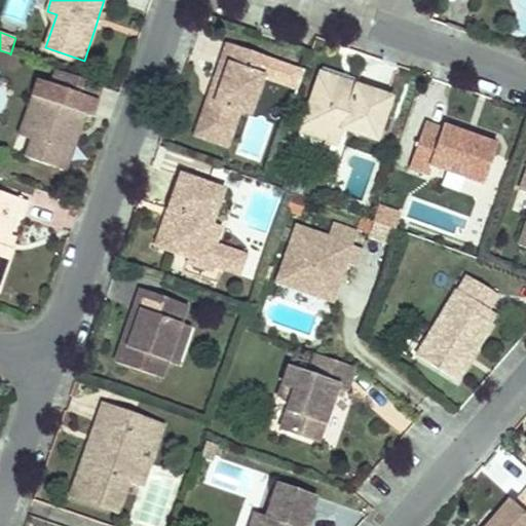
[(272,57),(225,40),(218,61),(224,64),(212,100),(205,98),(198,118),(229,128),(236,108),(247,112),(260,74),(266,75),(272,57)]
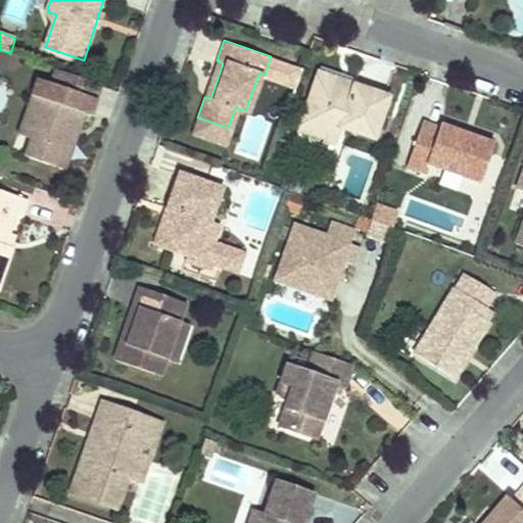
[(0,64),(5,66),(10,53),(0,50),(0,64)]
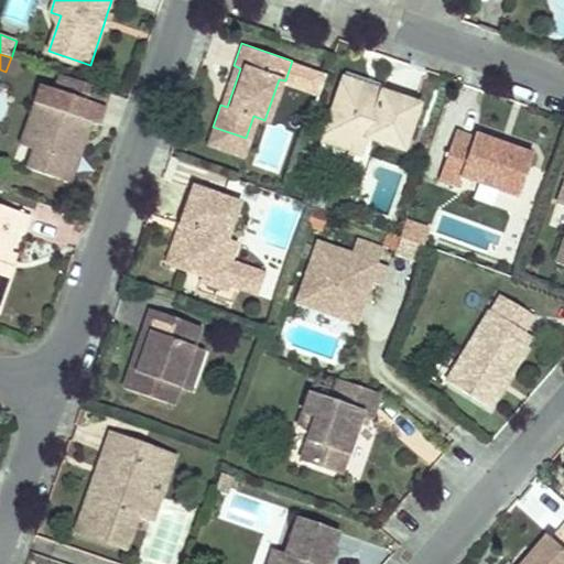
[(6,72),(18,76),(22,62),(11,58),(11,57),(6,72)]
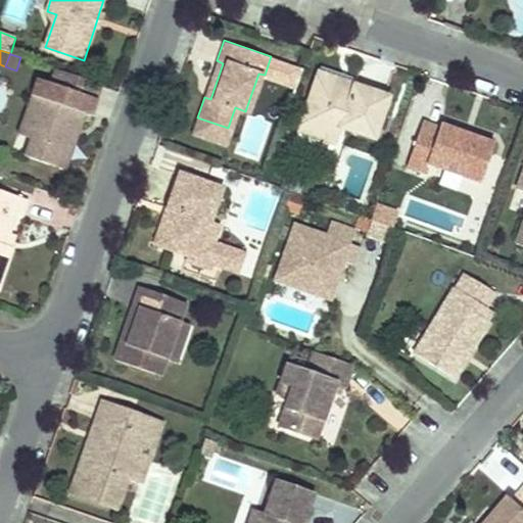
[(223,63),(217,60),(204,97),(210,99),(223,63)]
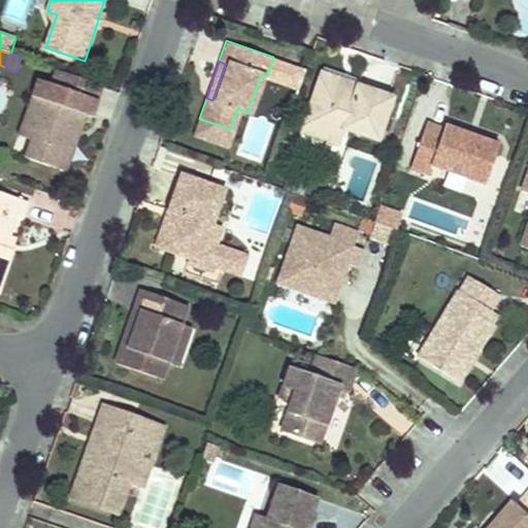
[(356,86),(321,73),(317,83),(336,90),(338,85),(355,91),(356,86)]
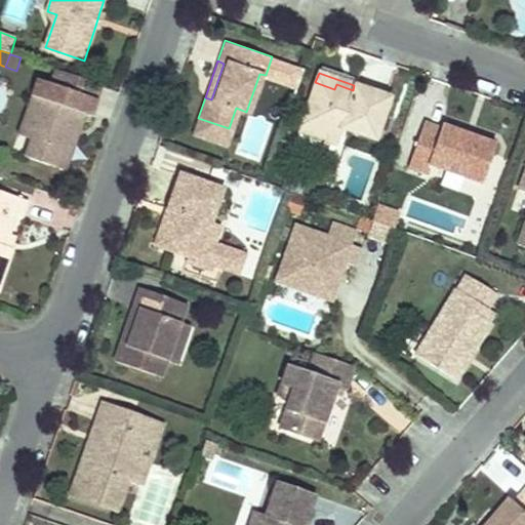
[(103,86),(72,76),(67,89),(97,99),(103,86)]
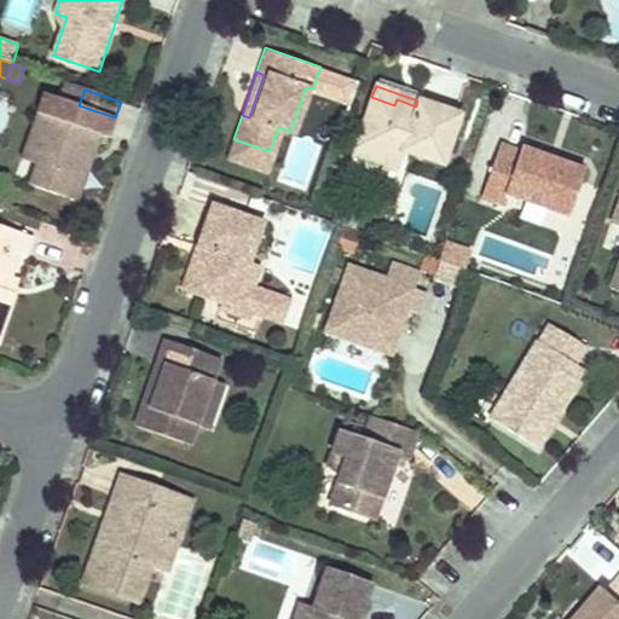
[(115,117),(79,105),(45,93),(35,121),(42,125),(47,133),(36,163),(29,184),(79,201),(92,162),(86,160),(88,151),(96,154),(102,134),(108,137),(115,117)]
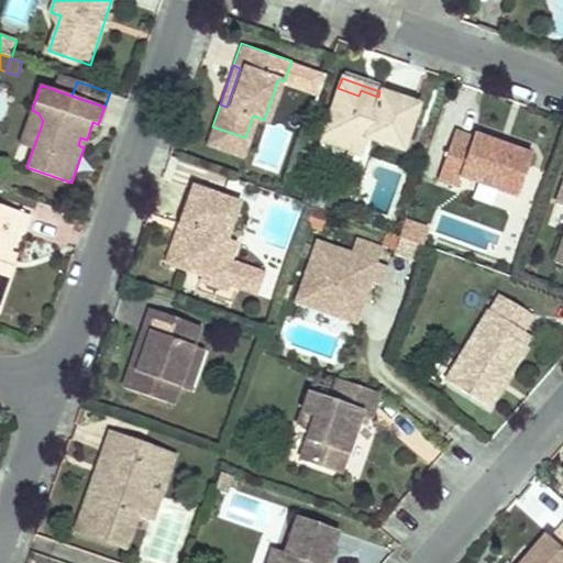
[(378,97),(361,90),(359,96),(338,88),(322,133),(363,147),(366,138),(404,150),(419,106),(379,91),(378,97)]
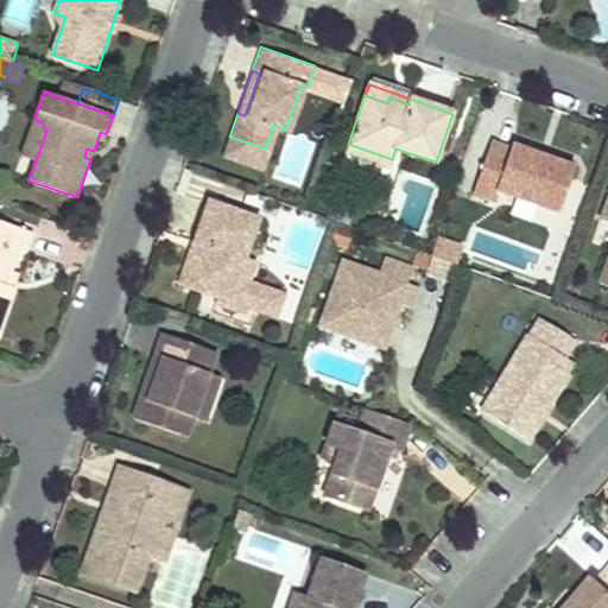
[(46,131),(42,122),(35,119),(21,156),(36,160),(46,131)]
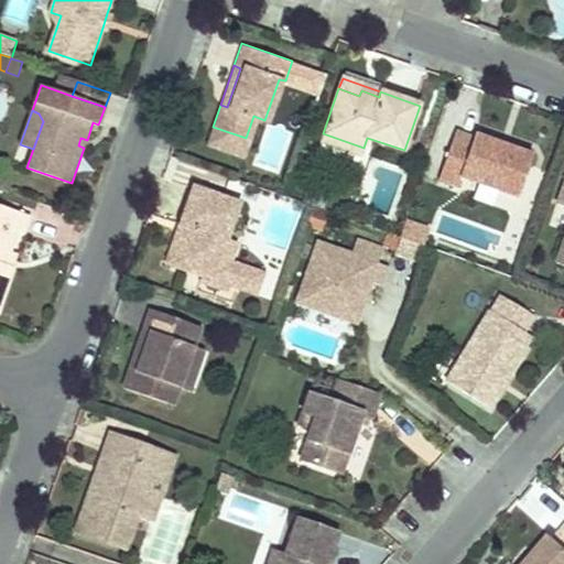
[(207,144),(240,155),(246,138),(213,127),(207,144)]
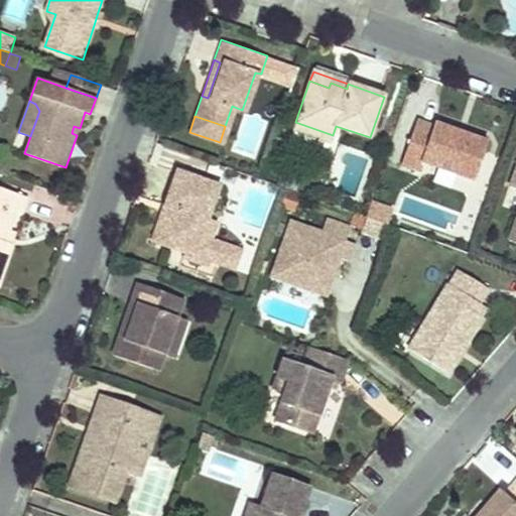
[(457,132),(434,124),(433,127),(416,121),(401,164),(418,170),(421,161),(474,180),(488,143),(466,135),(465,140),(455,136),(457,132)]
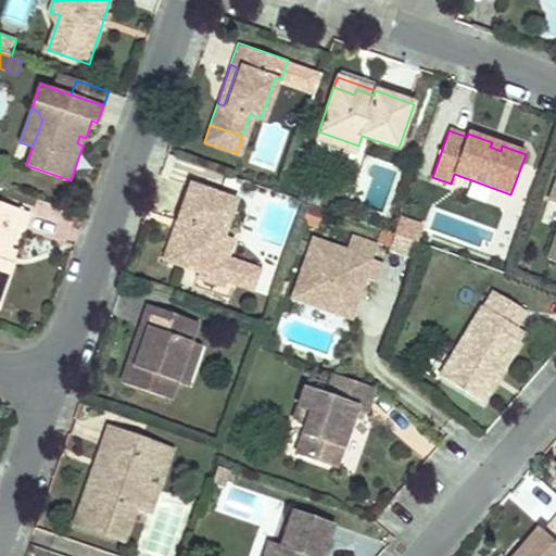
[(358,146),(318,131),(316,140),(356,153),(358,146)]
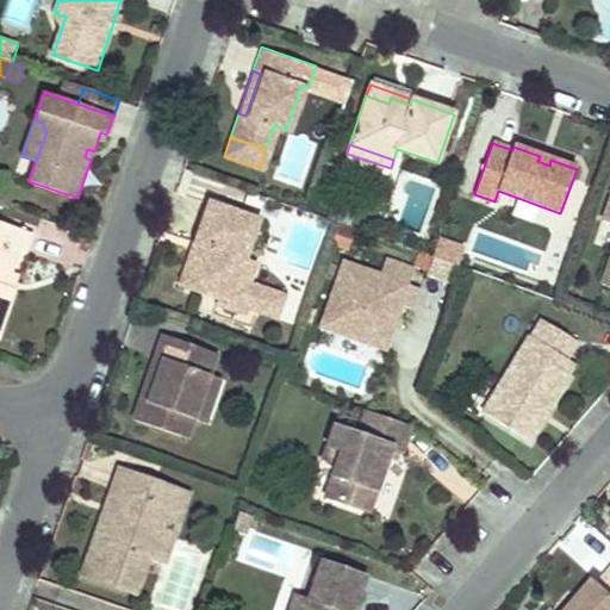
[(551,160),(540,156),(537,161),(549,166),(551,160)]
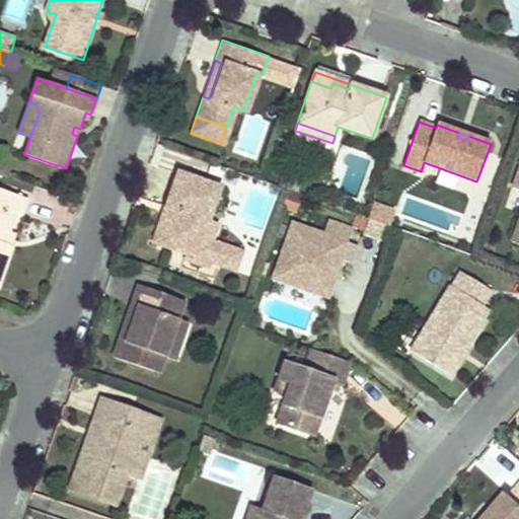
[(518,162),(510,187),(518,190),(518,206),(508,238),(518,242),(518,162)]
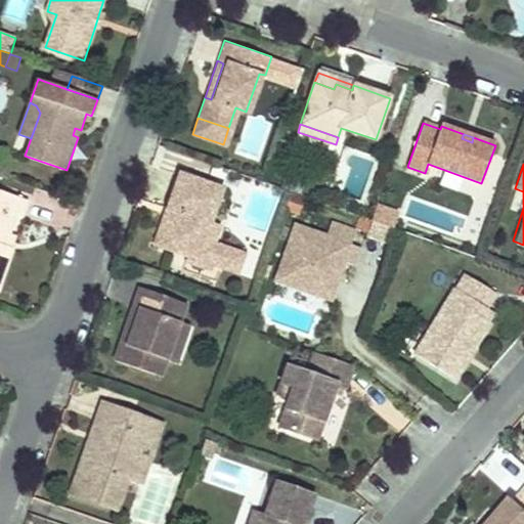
[(210,222),(222,189),(180,175),(168,209),(173,211),(167,227),(172,228),(165,248),(207,263),(214,244),(220,226),(210,222)]
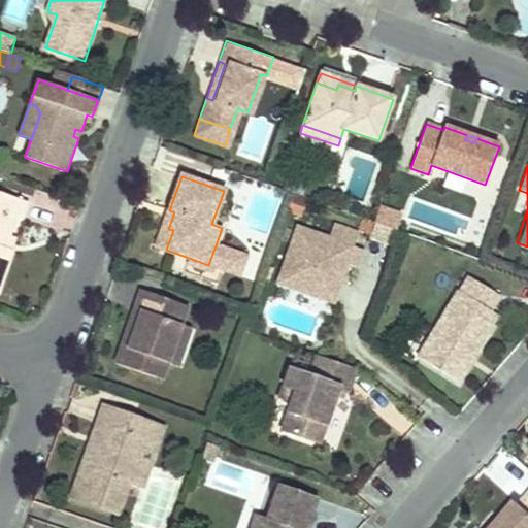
[(28,201),(0,191),(0,286),(12,249),(11,249),(5,246),(9,235),(15,216),(23,218),(28,201)]
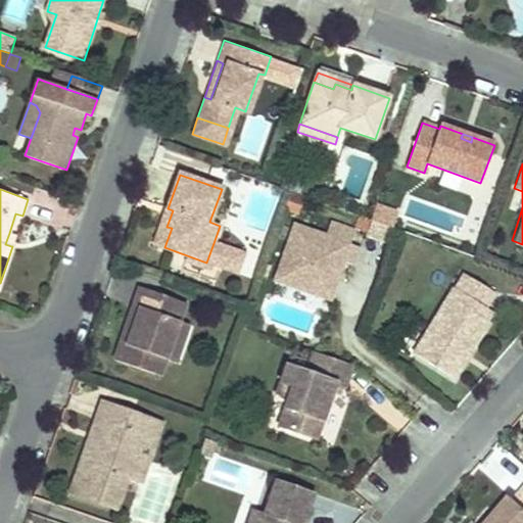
[(374,204),(369,220),(389,227),(395,211),(374,204)]
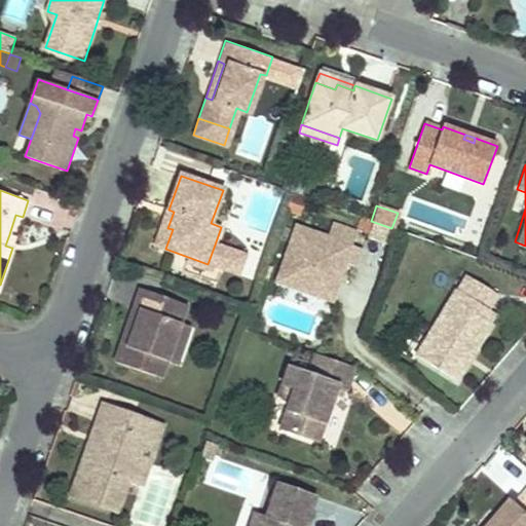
[(173,229),(167,228),(174,212),(168,210),(156,246),(165,249),(173,229)]
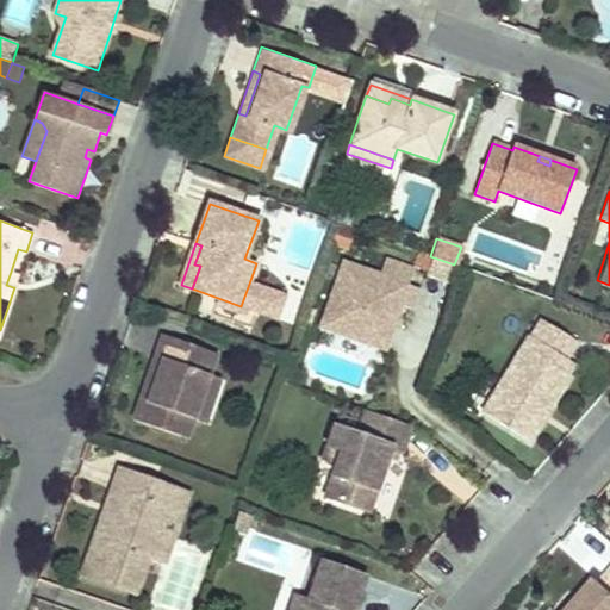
[(414,268),(386,259),(380,274),(343,261),(325,311),(334,313),(328,330),(375,347),(386,319),(396,323),(402,305),(412,310),(419,290),(409,285),(414,268)]
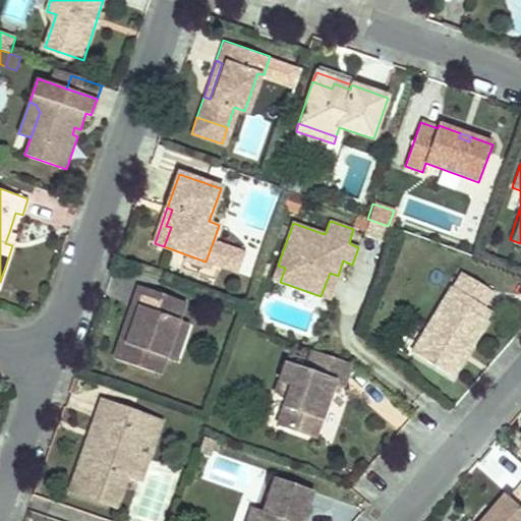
[(11,245),(15,234),(9,232),(5,243),(11,245)]
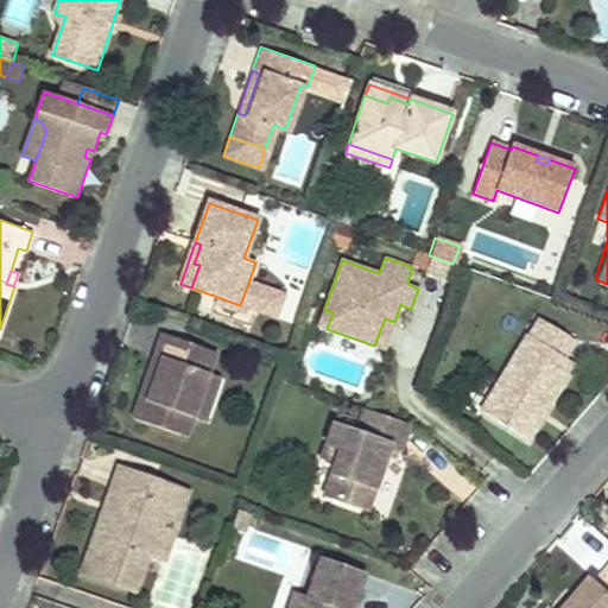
[(607,284),(595,279),(590,292),(607,297),(607,284)]
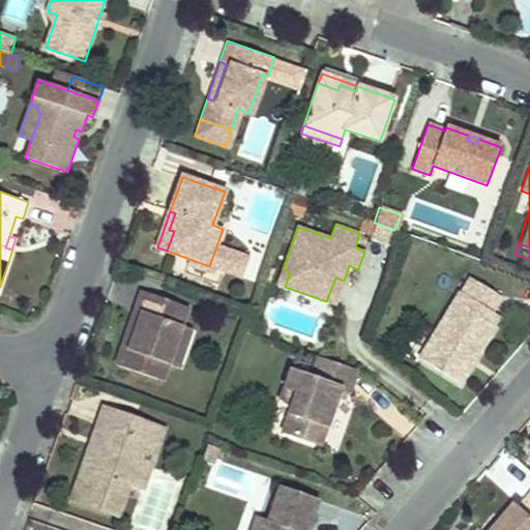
[(219,269),(226,249),(216,246),(209,266),(219,269)]
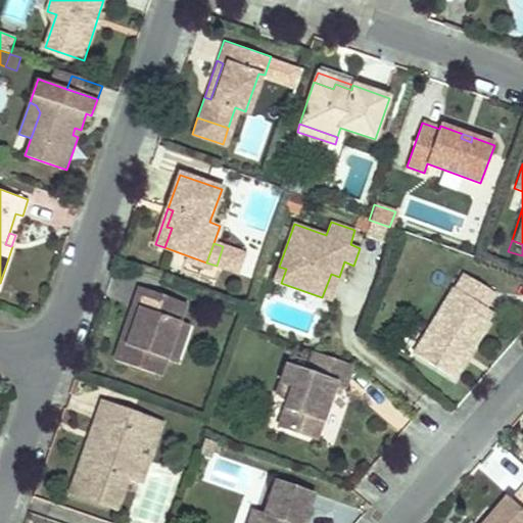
[(286,269),(279,267),(274,281),(281,283),(286,269)]
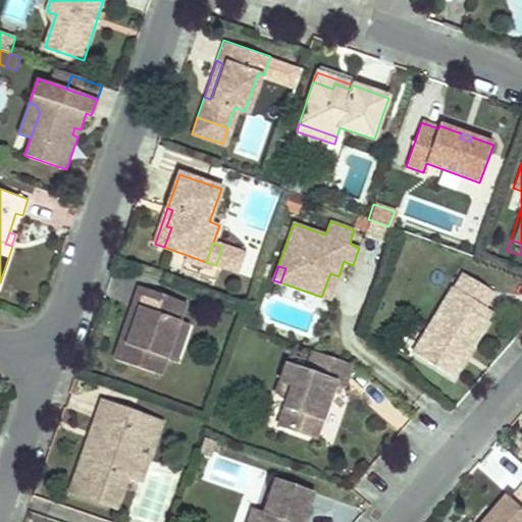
[(329,300),(338,276),(330,273),(321,297),(329,300)]
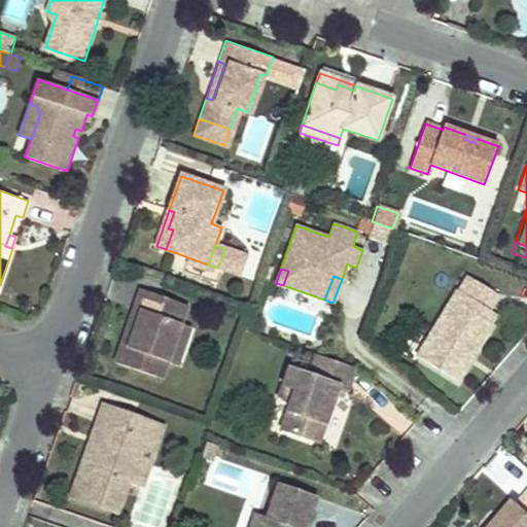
[(417,356),(458,382),(469,362),(464,359),(468,354),(473,357),(498,316),(490,311),(499,295),(467,276),(458,291),(457,290),(417,356)]
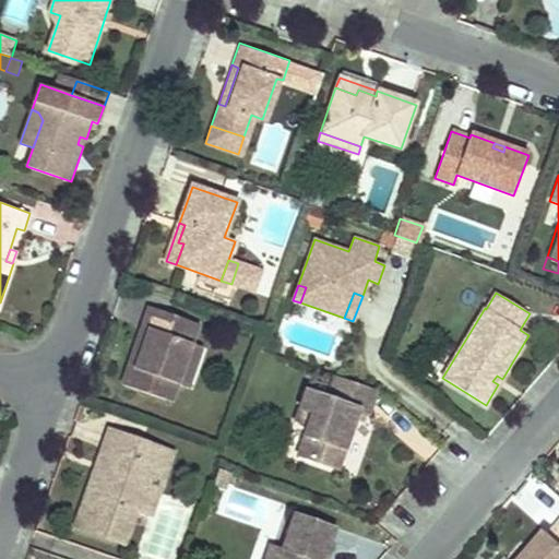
[(198,324),(149,307),(141,328),(147,330),(134,368),(129,367),(122,385),(171,402),(177,384),(191,344),(198,324)]
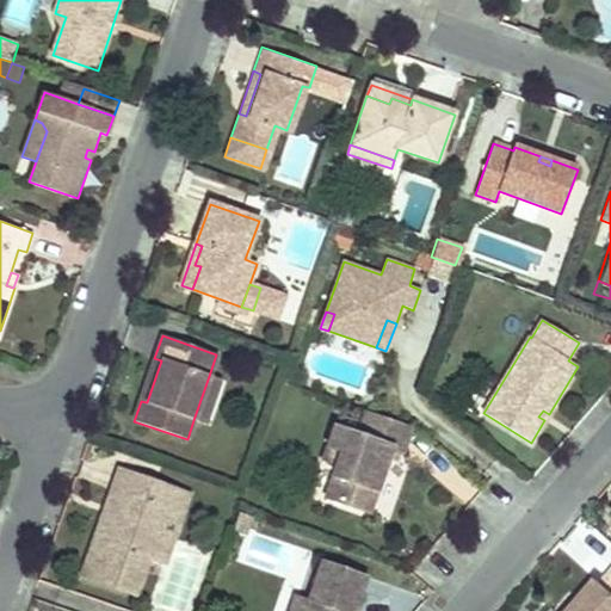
[(147,402),(161,360),(154,358),(141,401),(147,402)]
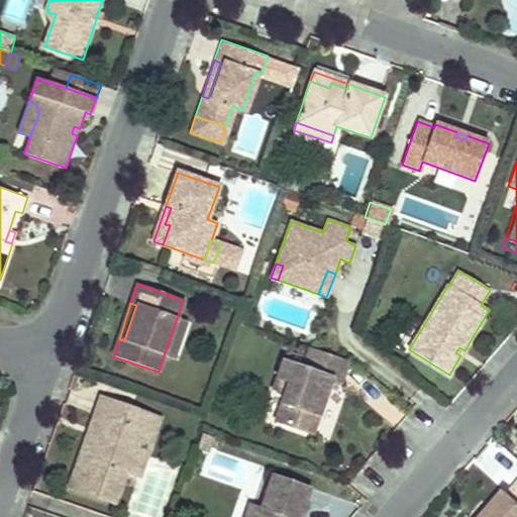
[(174,359),(187,321),(177,318),(164,355),(174,359)]
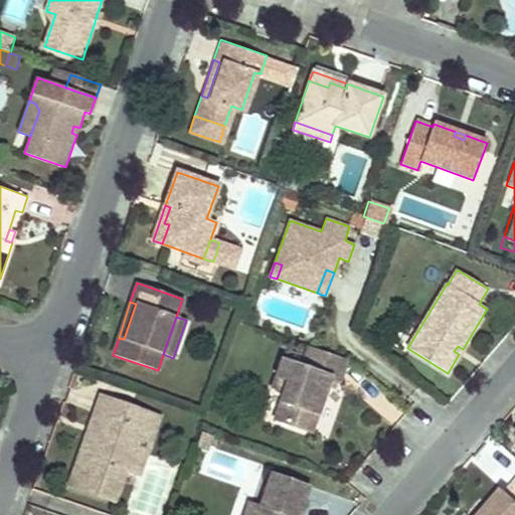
[(347,358),(310,346),(303,365),(282,358),(273,386),(285,390),(275,417),(312,431),(322,402),(317,400),(320,391),(325,392),(331,376),(340,380),(347,358)]
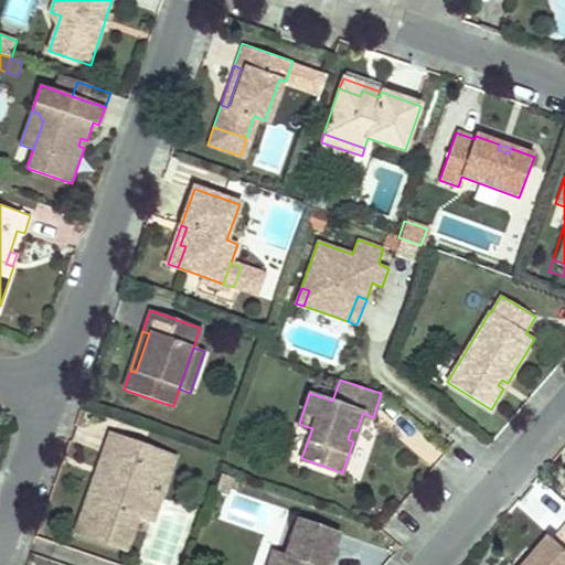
[(508,383),(502,380),(498,385),(503,388),(508,383)]
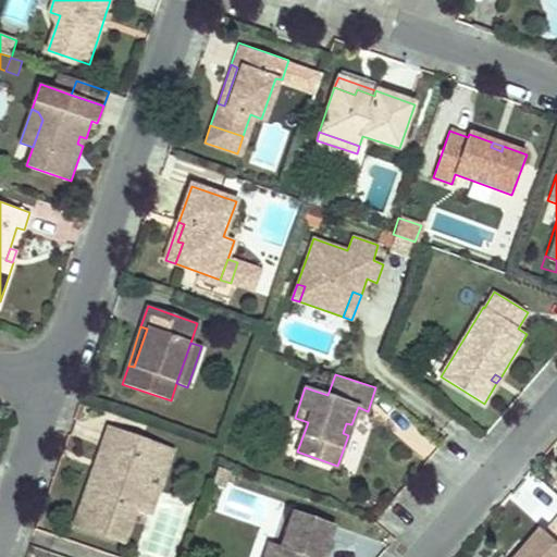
[(172,450),(109,428),(101,448),(107,450),(100,470),(95,468),(74,525),(124,543),(136,510),(151,467),(165,471),(172,450)]
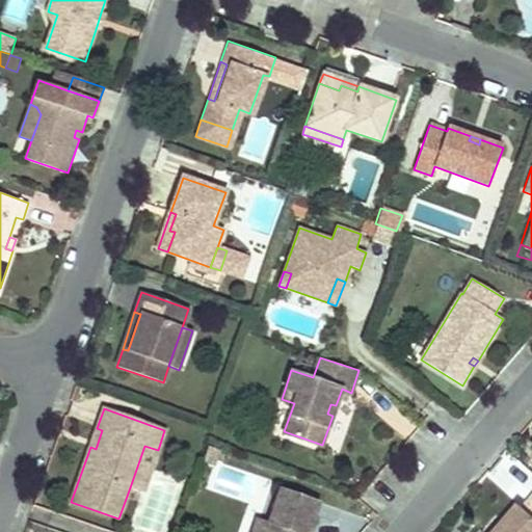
[(96,449),(102,430),(97,428),(90,447),(96,449)]
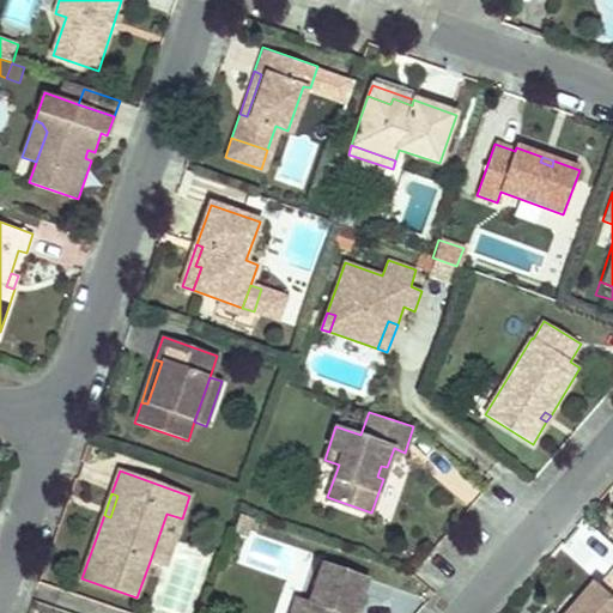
[(246,536),(253,517),(240,513),(234,532),(246,536)]
